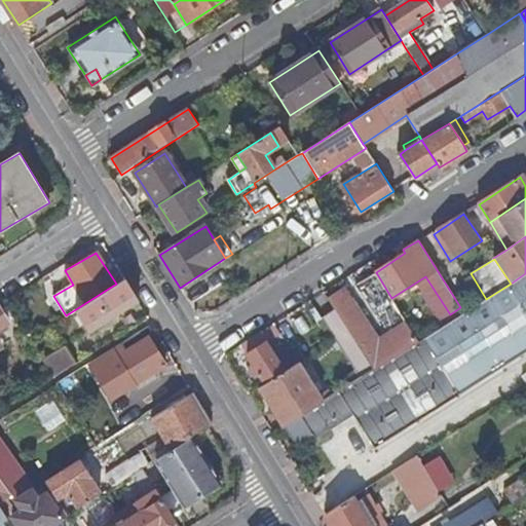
[(392,301),(374,271),(354,285),(373,313),(381,308),(392,301)]
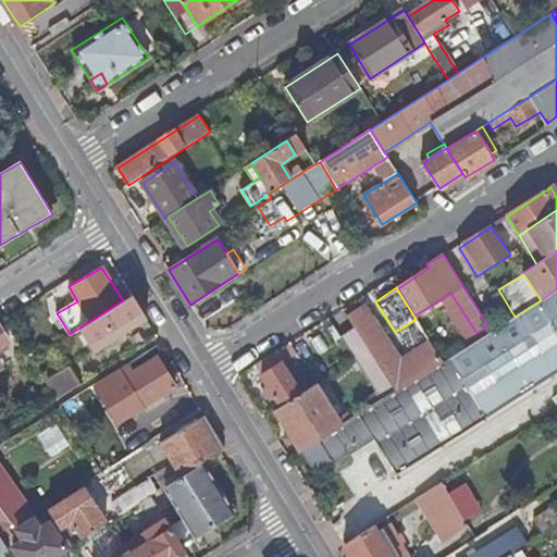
[(349,421),(301,452),(314,471),(330,461),(332,462),(371,437),(396,474),(556,371),(556,289),(541,300),(515,317),(491,332),(443,362),(395,393),(381,401),(349,421)]
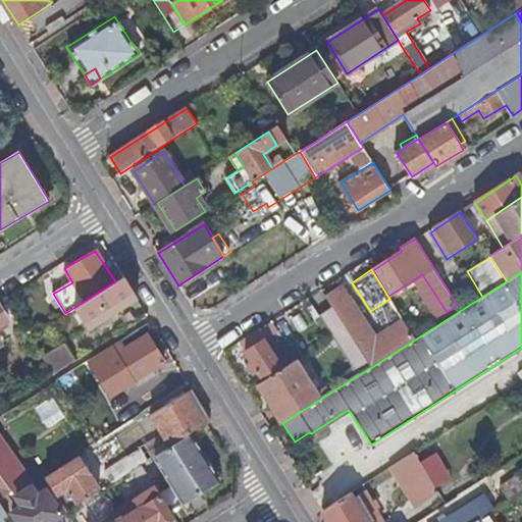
[(88,330),(138,299),(123,276),(115,281),(73,308),(88,330)]
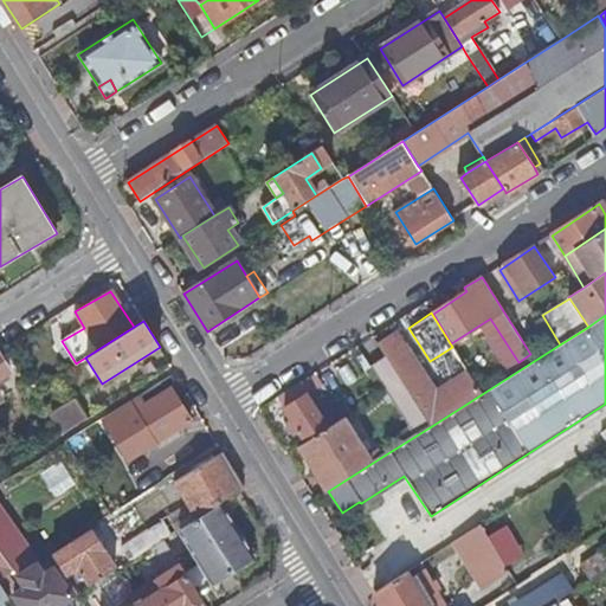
[(392,331),(375,341),(385,358),(430,427),(482,394),(468,372),(462,376),(465,382),(426,407),(419,397),(427,391),(407,358),(407,356),(392,331)]
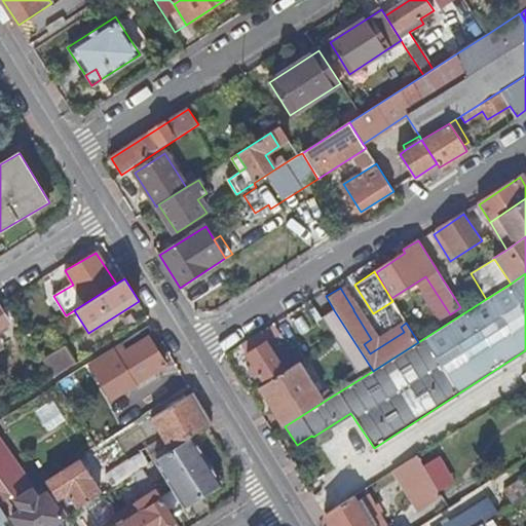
[(392,327),(404,320),(392,301),(381,308),(392,327)]
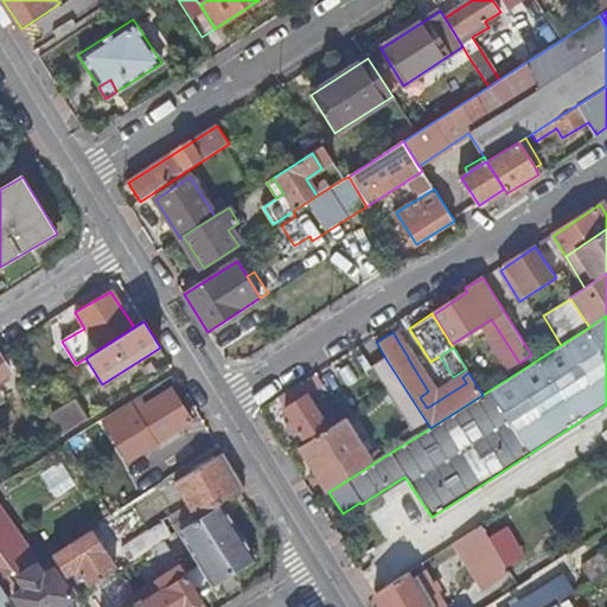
[(371,369),(415,438),(430,428),(385,358),(371,369)]
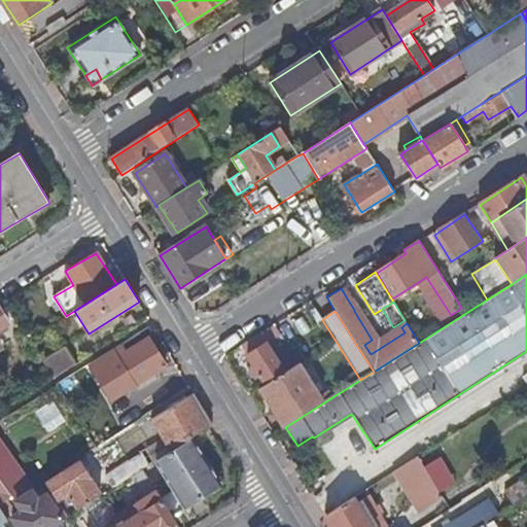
[(139,344),(135,336),(89,364),(110,400),(117,396),(114,391),(142,375),(145,379),(164,366),(147,339),(139,344)]
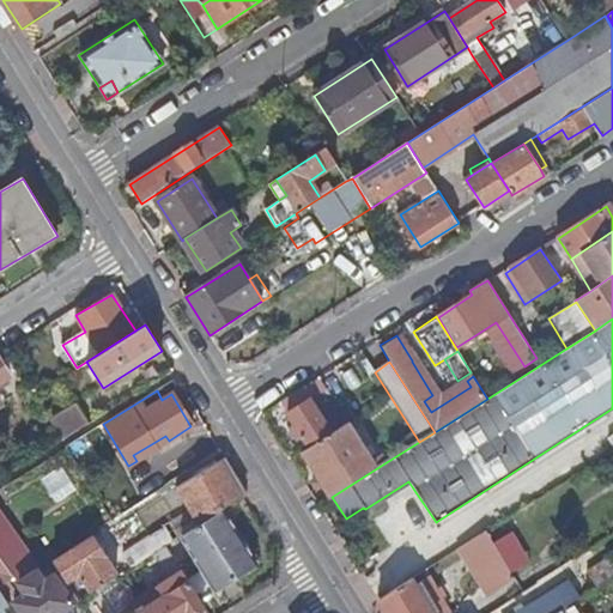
[(297,392),(279,404),(293,426),(289,429),(296,438),(299,436),(308,448),(299,454),(329,499),(332,497),(384,463),(381,459),(370,465),(346,425),(337,432),(314,398),(304,404),(297,392)]
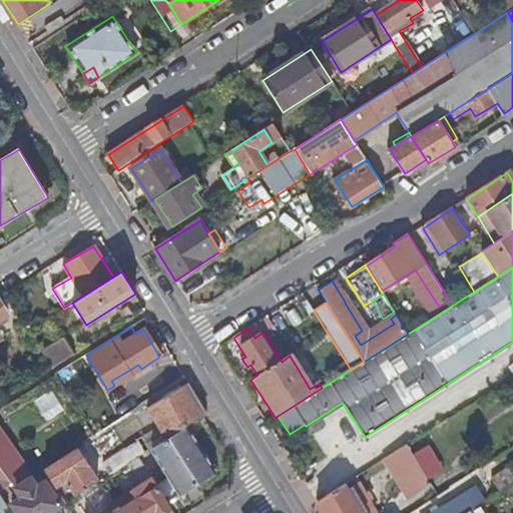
[(40,351),(52,369),(73,355),(62,338),(40,351)]
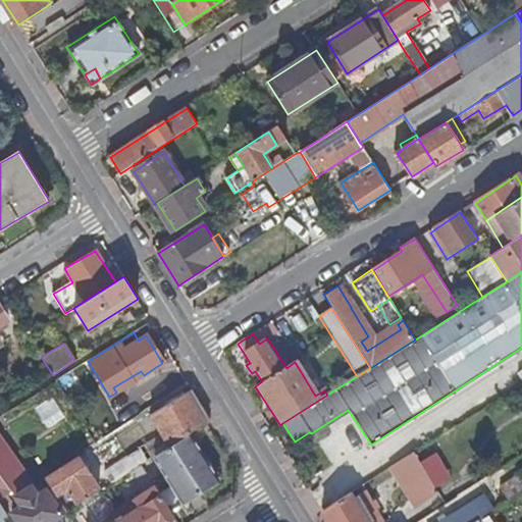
[(116,393),(144,375),(141,371),(113,387),(116,393)]
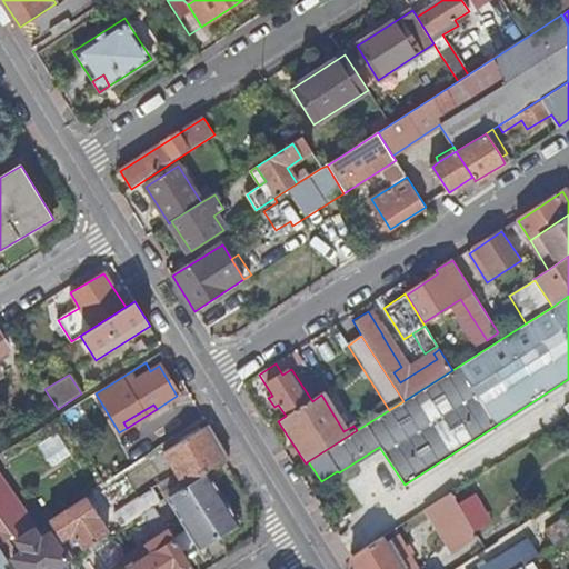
[(205,475),(223,462),(203,428),(162,452),(183,488),(205,475)]
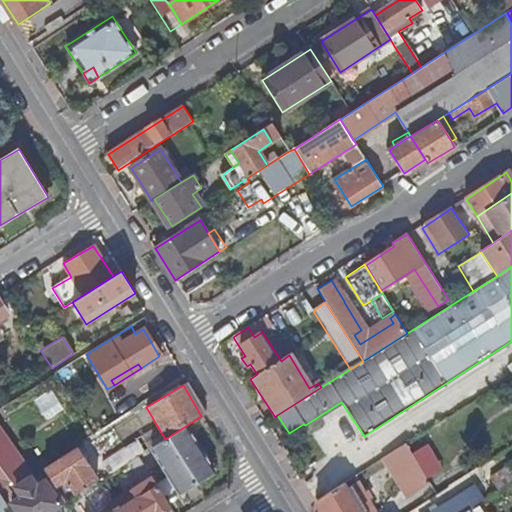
[(212,472),(184,427),(165,439),(151,447),(179,493),(212,472)]
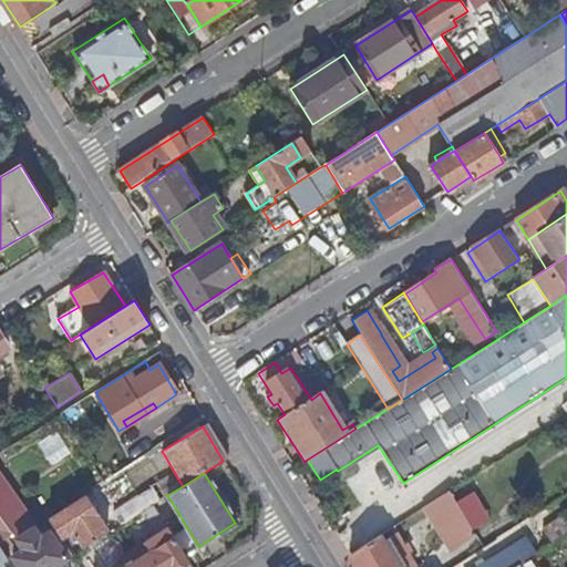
[(0,540),(11,533),(16,539),(13,542),(20,550),(39,538),(0,482),(0,540)]
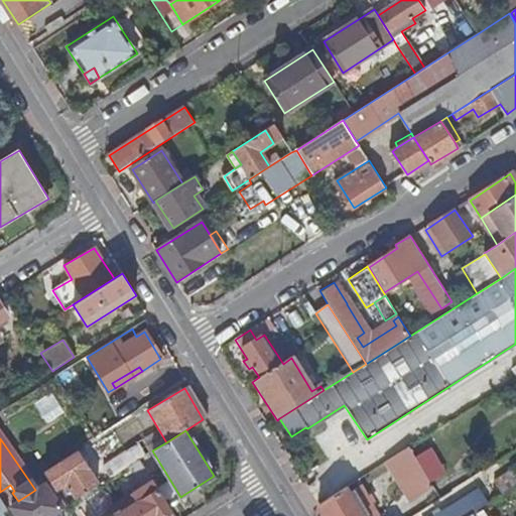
[(133,464),(139,460),(143,457),(136,444),(125,453),(127,455),(133,464)]
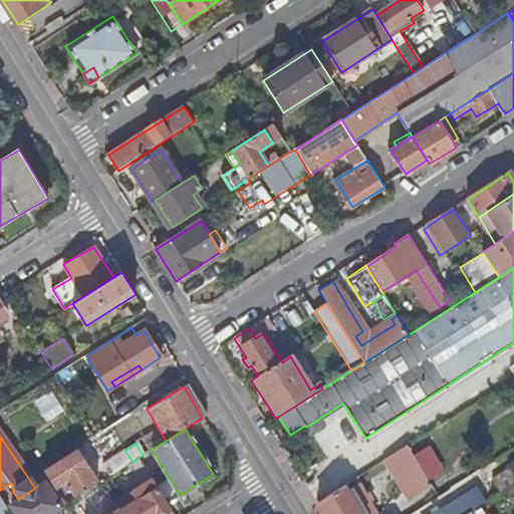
[(407,447),(384,461),(411,498),(432,485),(423,471),(407,447)]
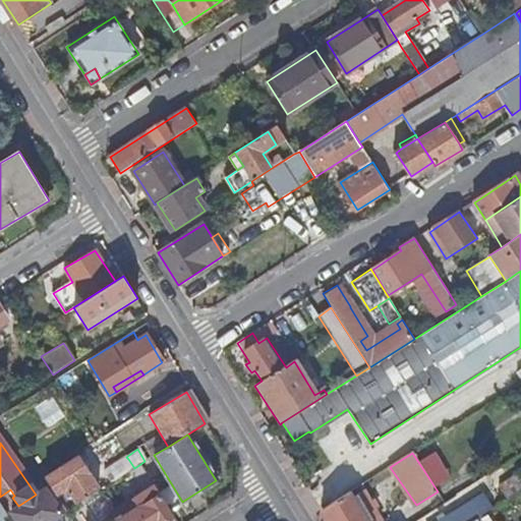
[(77,458),(44,479),(54,495),(71,484),(75,491),(71,494),(77,503),(98,488),(77,458)]
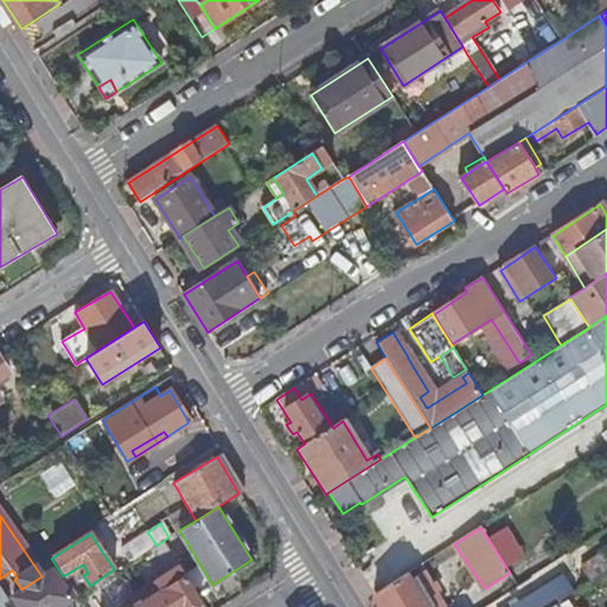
[(153,548),(157,545),(149,535),(144,538),(141,535),(120,549),(129,563),(153,548)]
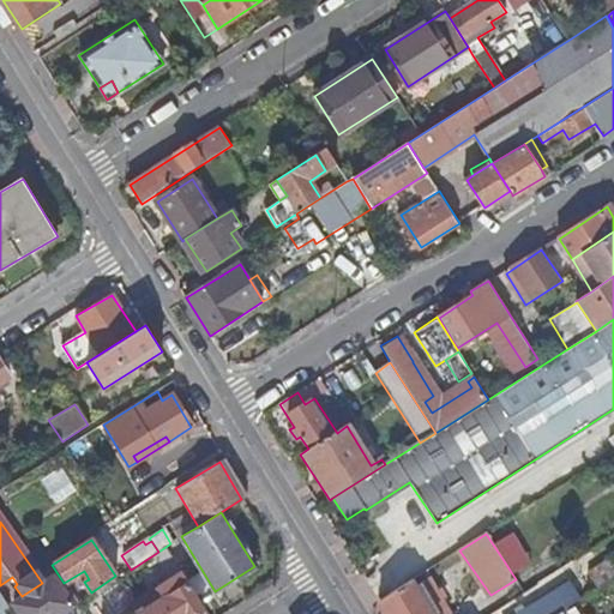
[(145,613),(188,613),(202,606),(166,547),(158,552),(155,554),(162,567),(160,575),(164,582),(137,600),(144,611),(145,613)]
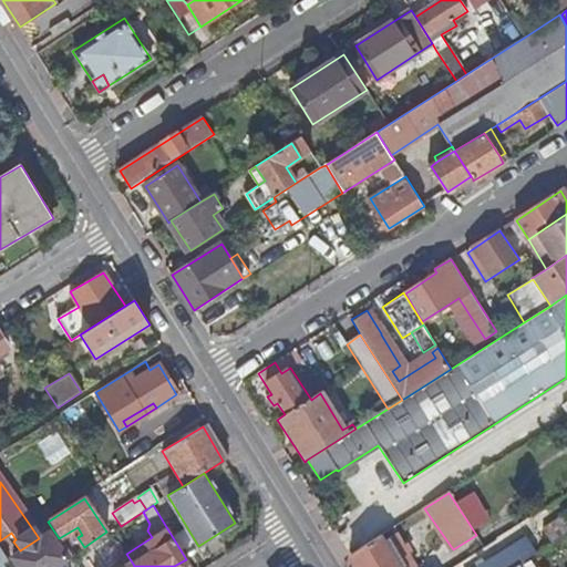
[(52,566),(65,559),(49,533),(39,538),(20,550),(11,556),(18,566),(52,566)]
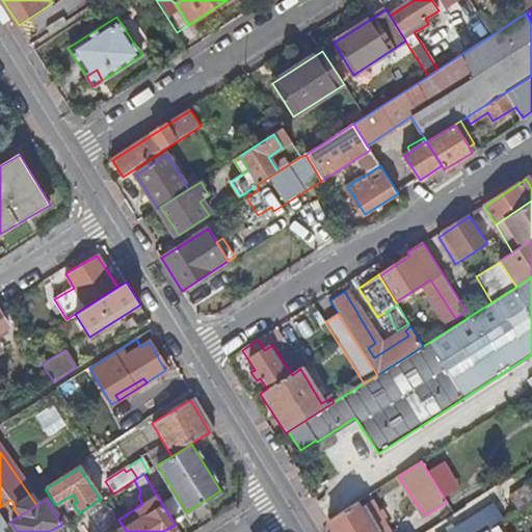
[(357,502),(328,521),(335,531),(390,531),(372,501),(361,507),(357,502)]
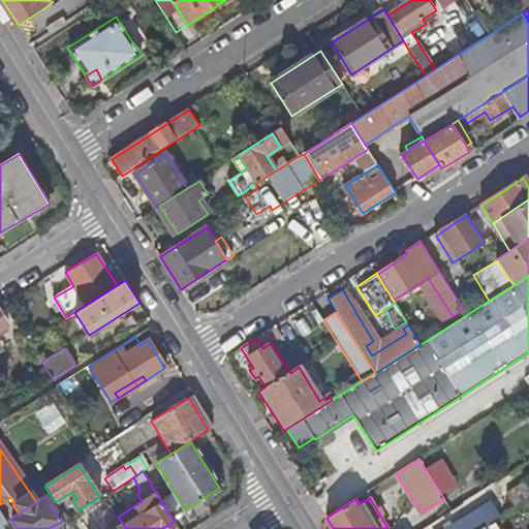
[(450,510),(436,521),(440,528),(443,528),(457,521),(450,510)]
